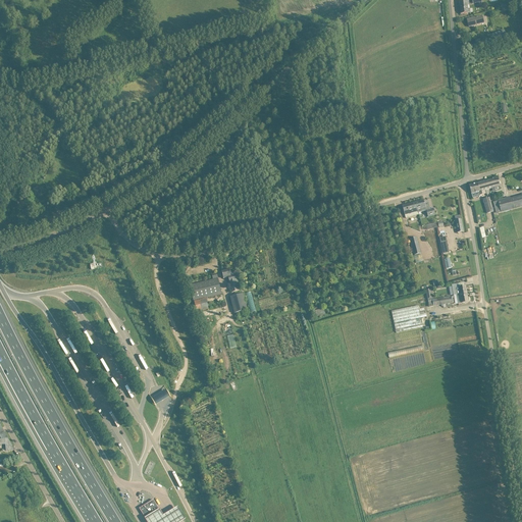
[(461,14),(468,13),(467,1),(459,2),(461,14)]
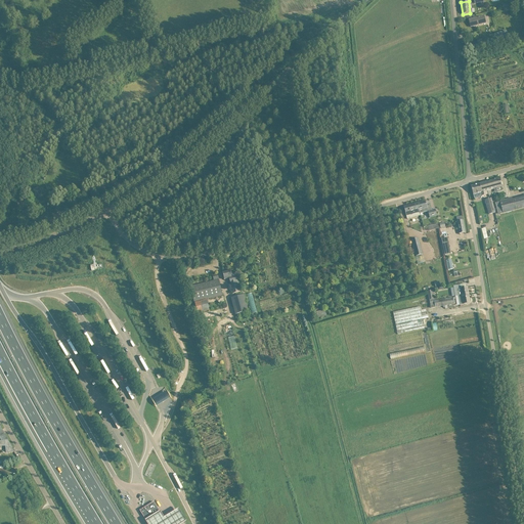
[(471,28),(486,24),(484,15),(469,19),(471,28)]
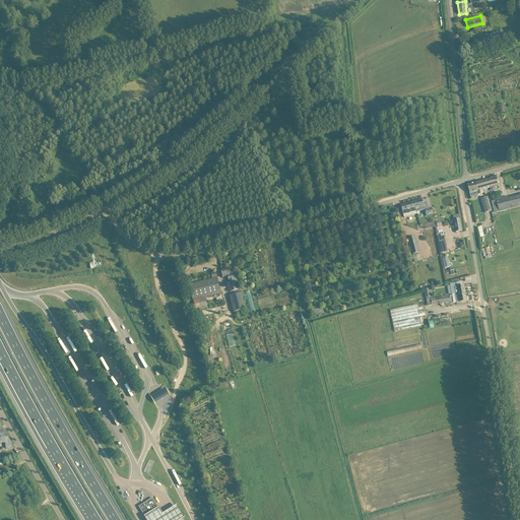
[(502,30),(491,34),(493,41),(504,38),(502,30)]
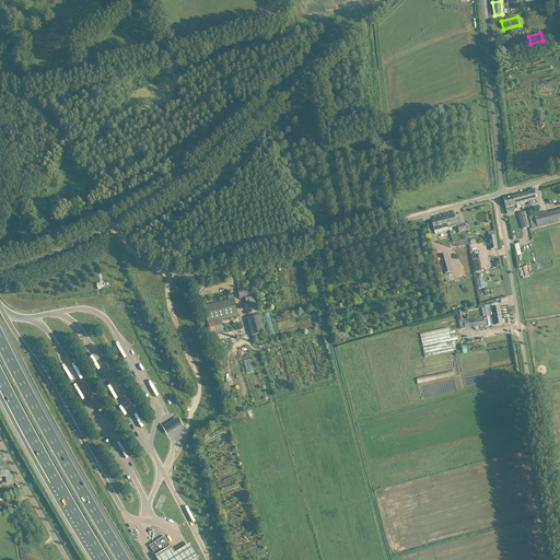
[(522,194),(513,197),(515,206),(520,205),(524,203),(536,199),(534,190),(522,194)]
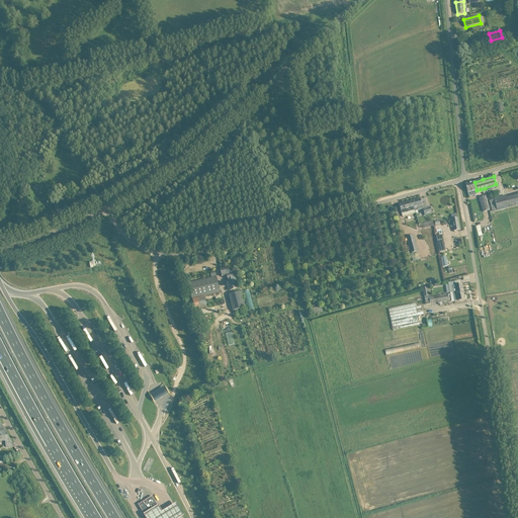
[(482,192),(481,189),(477,190),(475,182),(465,184),(468,196),(482,192)]
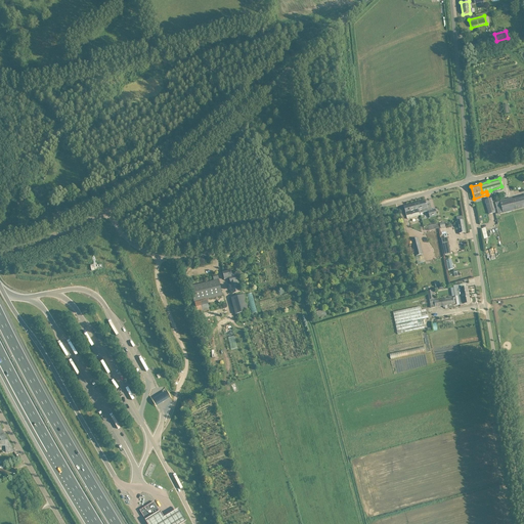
[(43,191),(42,187),(34,191),(35,194),(34,194),(35,195),(36,195),(36,197),(44,192),(44,191),(43,191)]
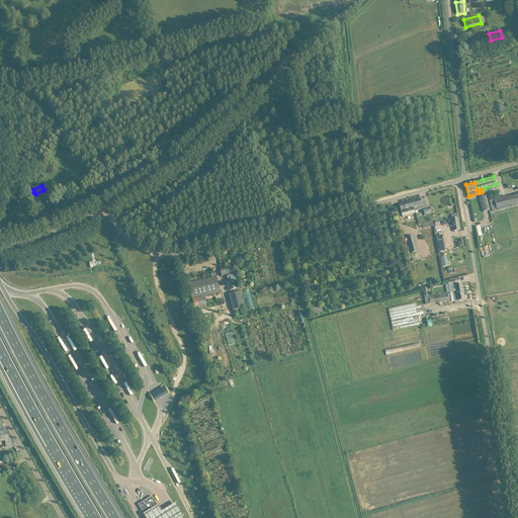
[(517,204),(517,195),(506,199),(506,196),(491,200),(494,211),(517,204)]
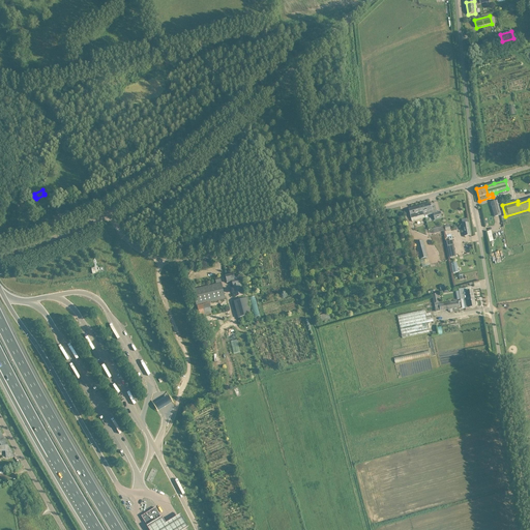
[(495,216),(501,215),(497,201),(491,202),(495,216)]
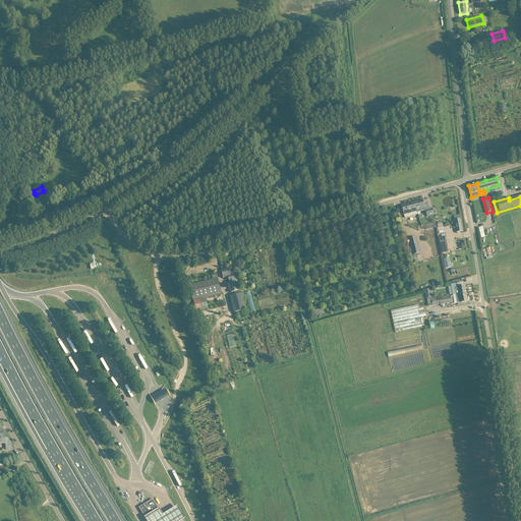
[(426,213),(426,217),(435,215),(432,208),(429,209),(427,203),(426,201),(423,203),(422,199),(414,201),(417,212),(418,212),(424,211),(424,213),(426,213)]
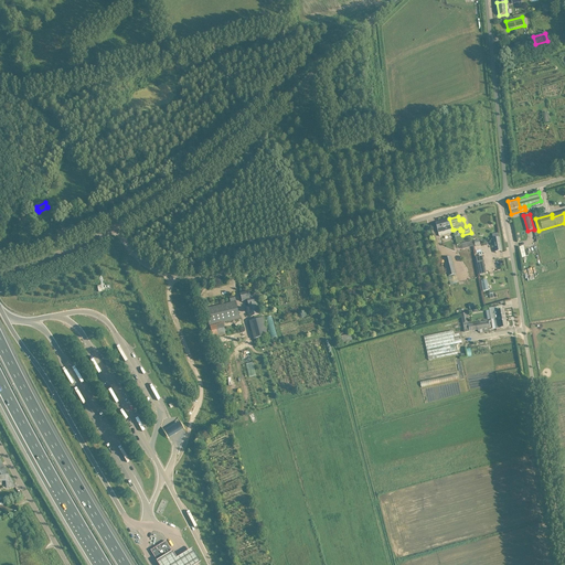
[(452,231),(454,230),(452,230),(449,219),(435,223),(439,236),(454,233),(452,231)]
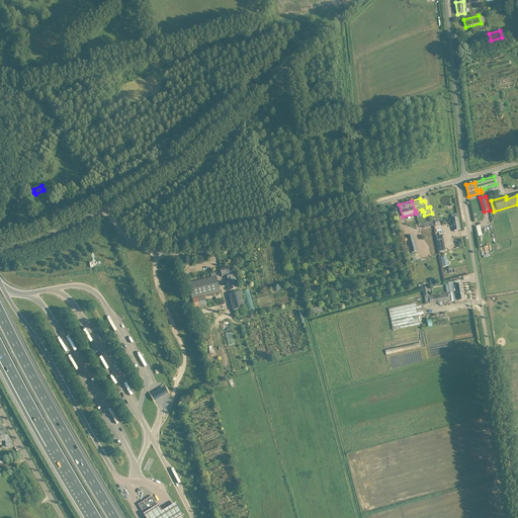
[(451,219),(454,231),(459,230),(457,218),(451,219)]
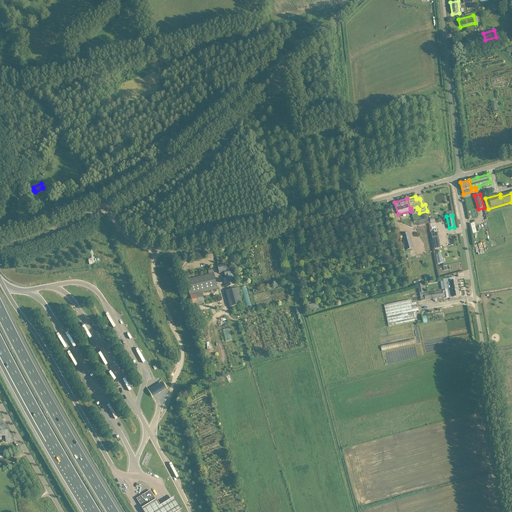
[(436,249),(442,247),(438,231),(432,233),(436,249)]
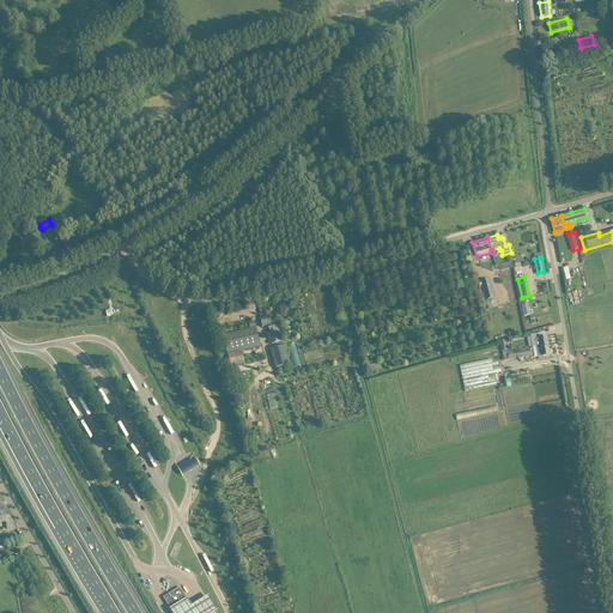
[(490,279),(480,281),(486,301),(495,298),(490,279)]
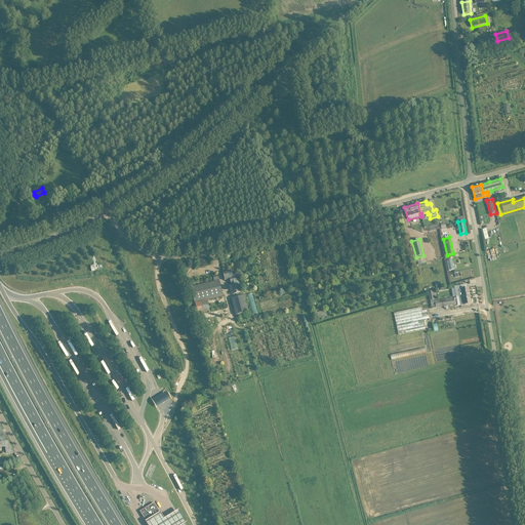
[(236,274),(232,275),(231,271),(223,273),(225,280),(230,279),(231,283),(233,294),(241,292),(240,287),(244,286),(242,281),(238,282),(238,281),(240,281),(239,276),(236,277),(236,274)]
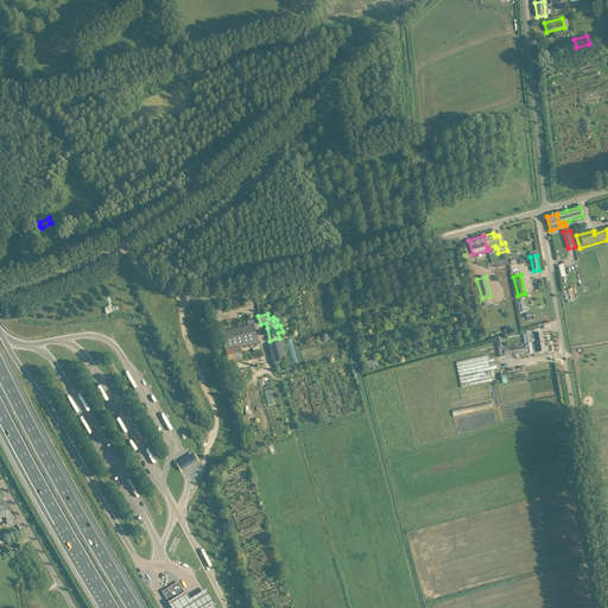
[(219,334),(220,340),(223,352),(226,352),(229,365),(261,356),(252,318),(247,320),(248,325),(219,334)]
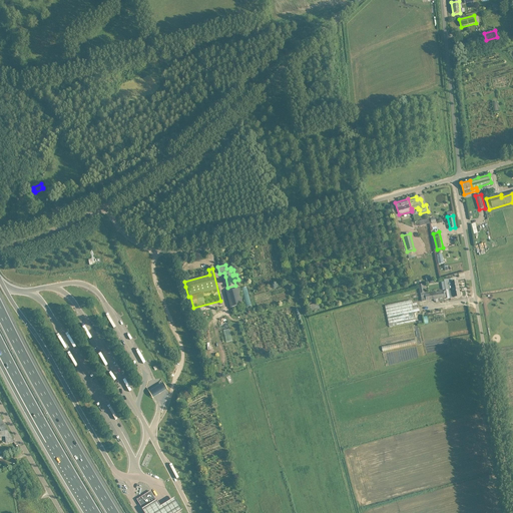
[(458,281),(456,282),(456,279),(444,281),(446,291),(449,290),(452,289),(455,289),(455,290),(459,289),(458,281)]
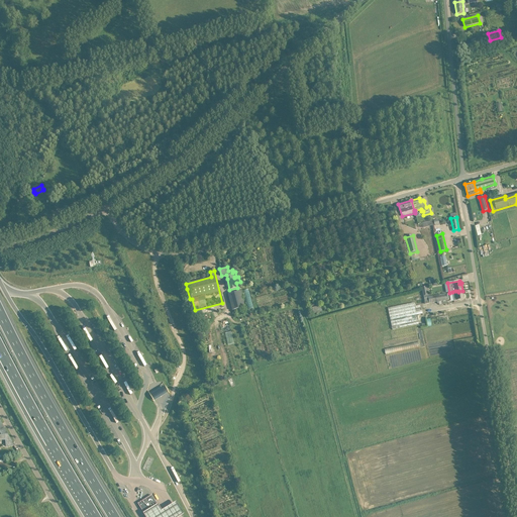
[(245,307),(241,291),(228,295),(232,311),(245,307)]
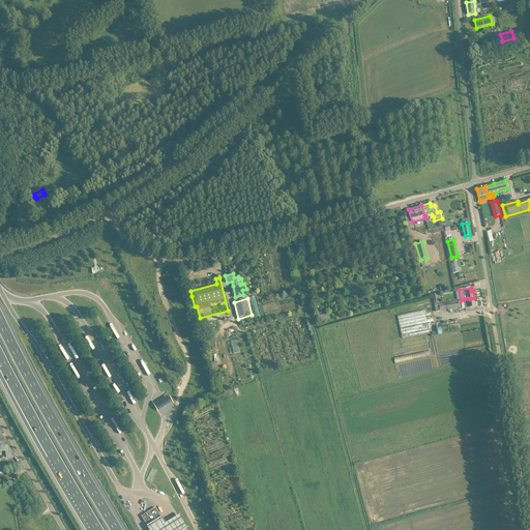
[(475,306),(474,298),(470,299),(470,298),(467,298),(464,299),(465,302),(464,302),(465,308),(475,306)]
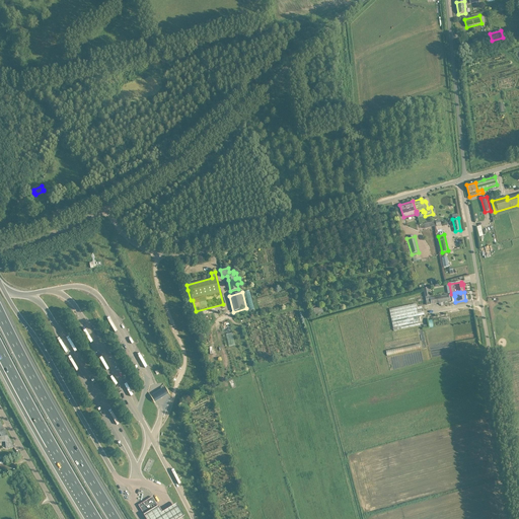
[(427,305),(431,304),(450,301),(449,295),(426,299),(427,305)]
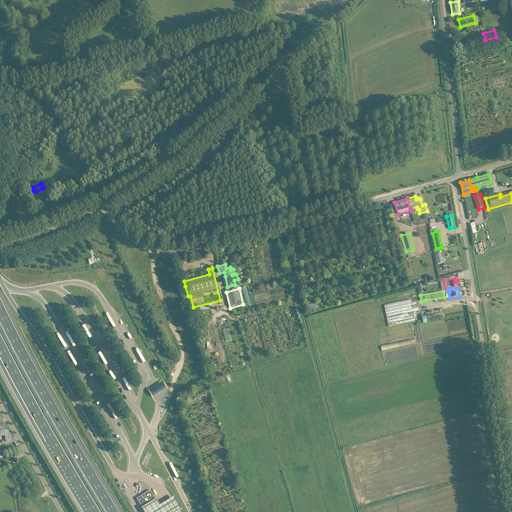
[(412,312),(418,311),(417,305),(416,305),(416,302),(411,303),(412,306),(411,306),(410,300),(384,305),(388,327),(414,321),(412,312)]
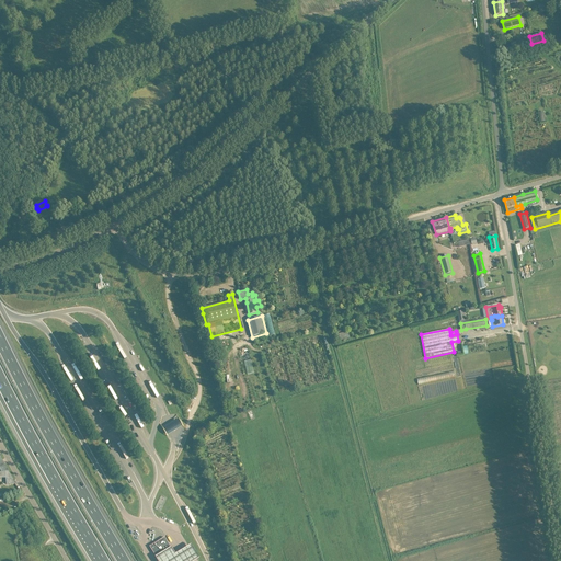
[(485,351),(484,342),(462,346),(465,355),(485,351)]
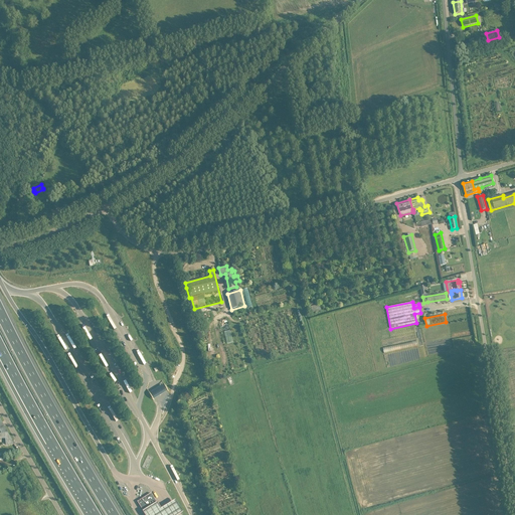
[(208,324),(206,315),(196,318),(198,327),(208,324)]
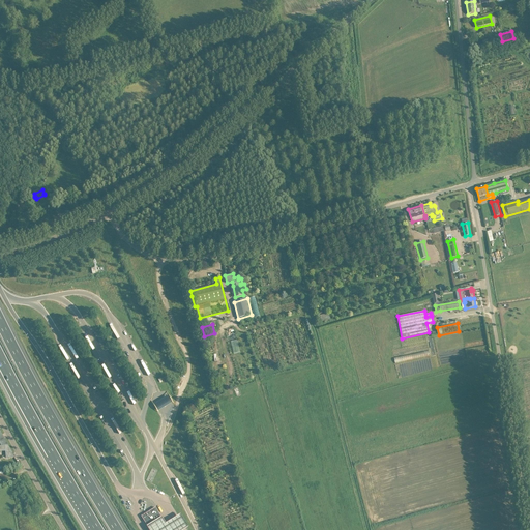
[(94,355),(98,353),(91,341),(87,343),(94,355)]
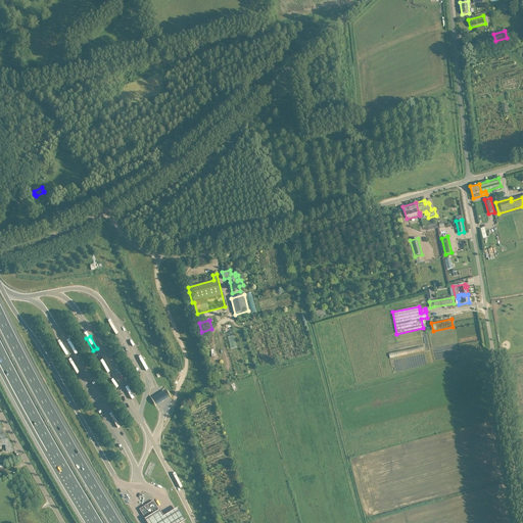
[(57,341),(65,357),(69,354),(61,339),(57,341)]
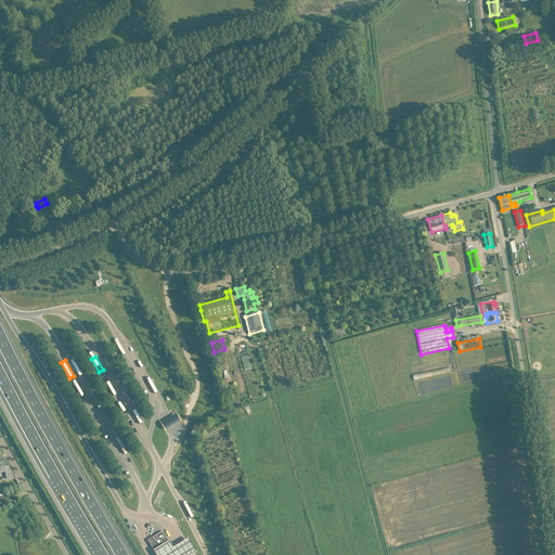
[(112,365),(107,366),(115,381),(118,378),(112,365)]
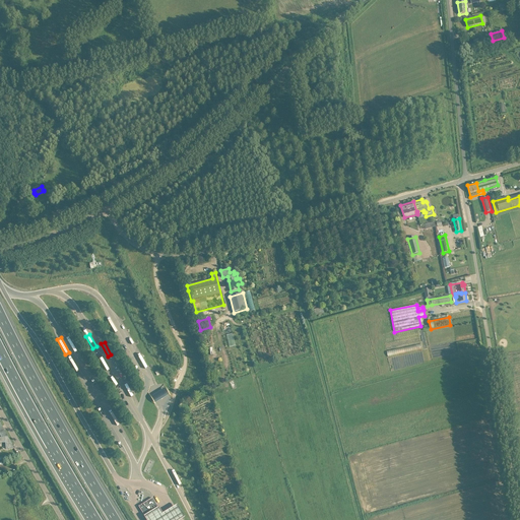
[(83,359),(74,343),(71,345),(80,361),(83,359)]
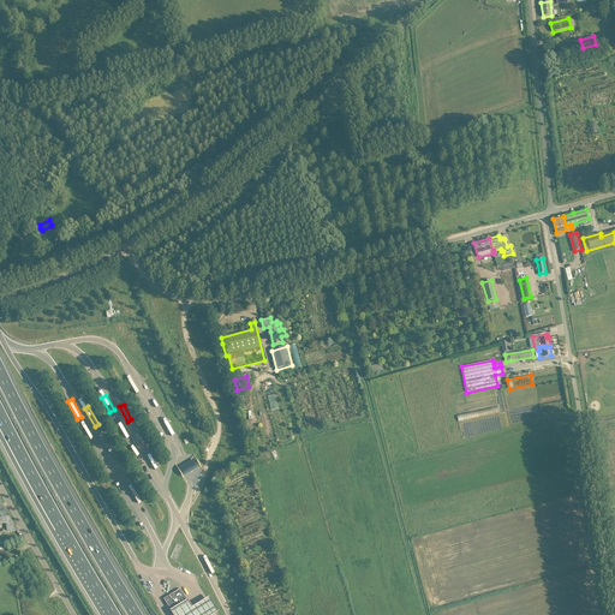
[(100,458),(105,457),(97,440),(93,442),(100,458)]
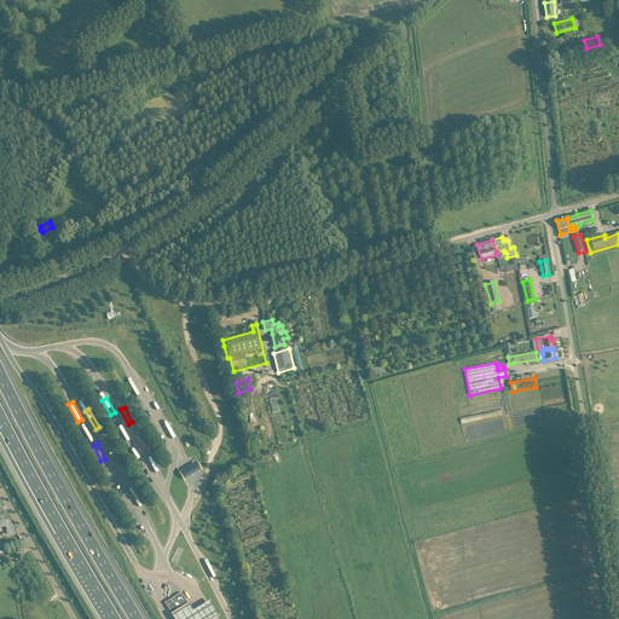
[(187,468),(179,473),(184,480),(191,476),(201,472),(196,463),(187,468)]
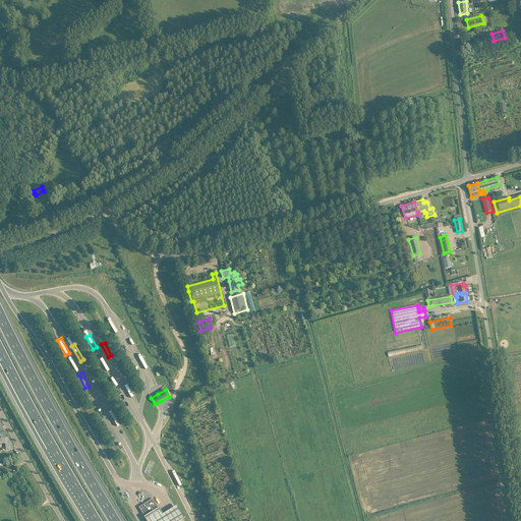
[(125,395),(121,396),(128,410),(131,408),(125,395)]
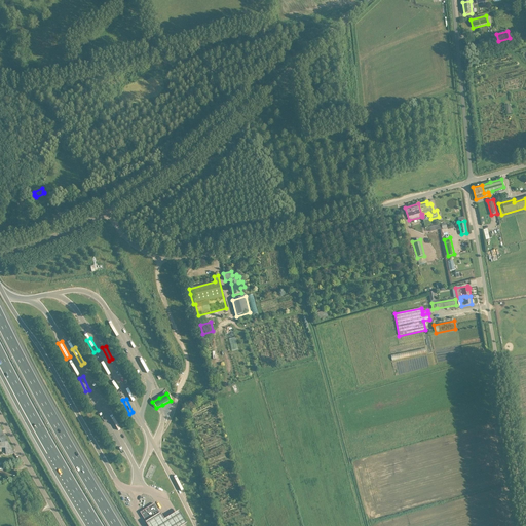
[(0,427),(0,440),(1,443),(3,443),(8,442),(0,427)]
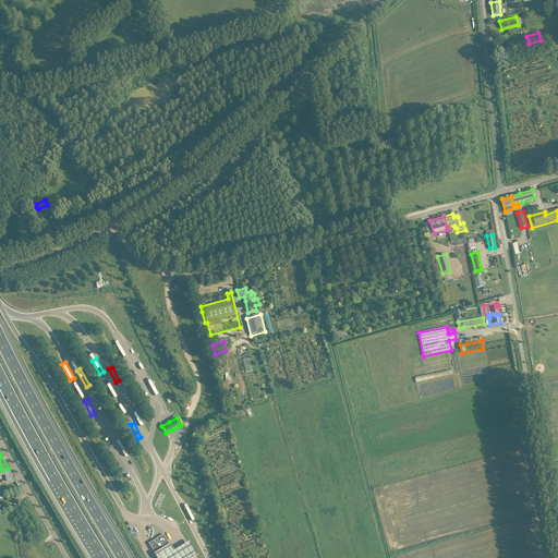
[(149,544),(156,555),(171,546),(164,534),(149,544)]
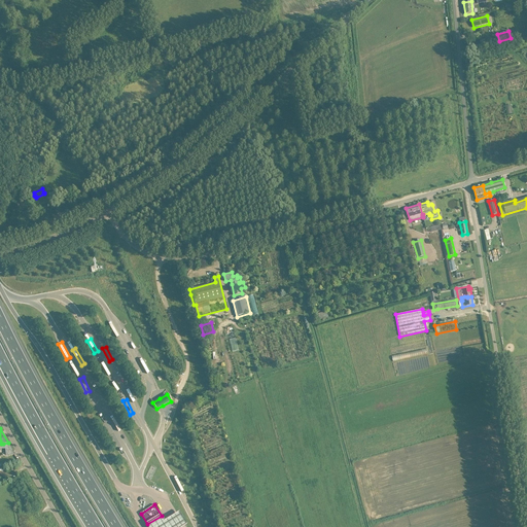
[(166,522),(162,516),(147,524),(148,526),(185,526),(188,525),(181,513),(173,518),(166,522)]
